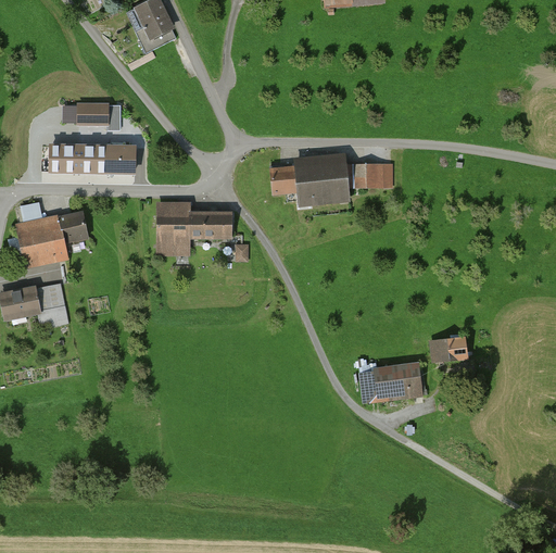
[(146,50),(177,36),(160,0),(150,0),(127,10),(146,50)]
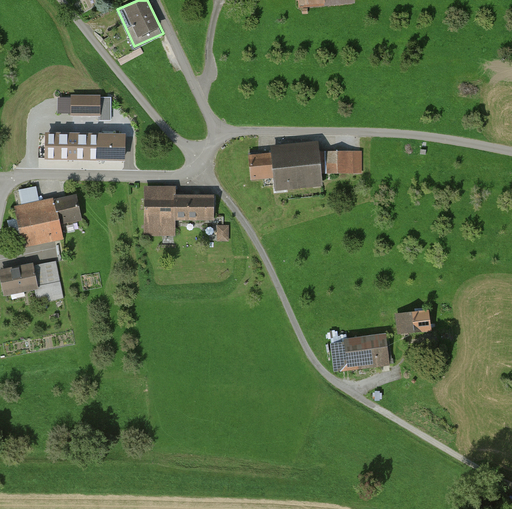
[(56,102),(56,118),(100,118),(100,102),(56,102)]
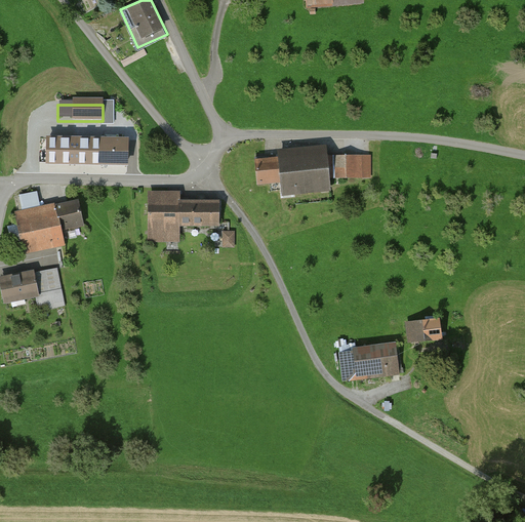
[(42,135),(41,161),(129,163),(129,136),(42,135)]
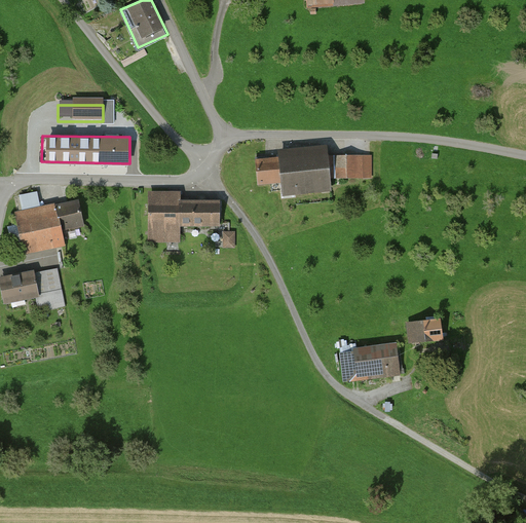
[(330,152),(258,157),(260,181),(283,180),(284,188),(332,184),(330,152)]
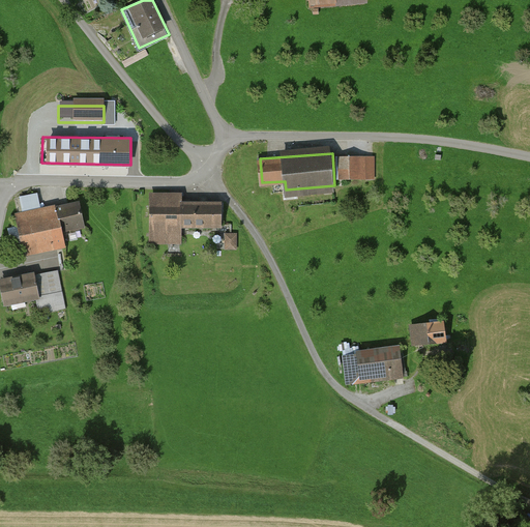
[(375,155),(335,156),(336,177),(375,176),(375,155)]
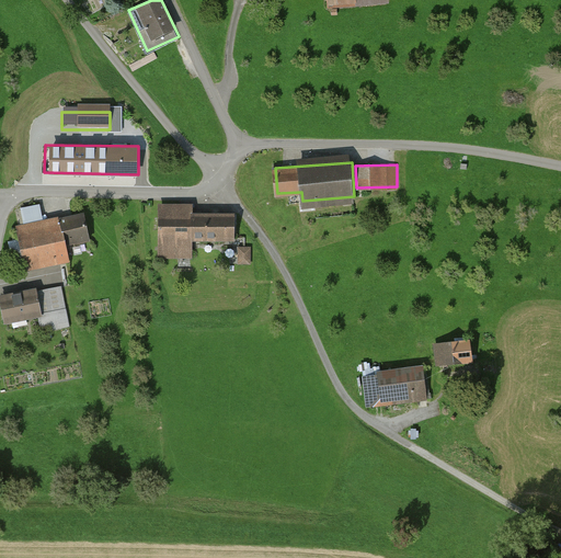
[(191,237),(235,238),(235,213),(191,213),(191,203),(161,203),(160,254),(191,254),(191,237)]
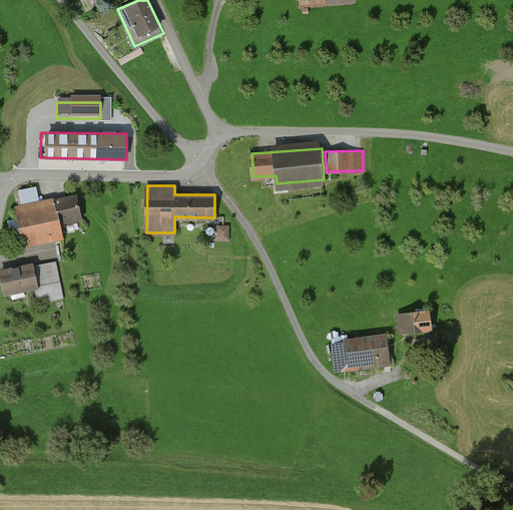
[(81,216),(76,193),(20,205),(28,243),(62,236),(58,220),(81,216)]
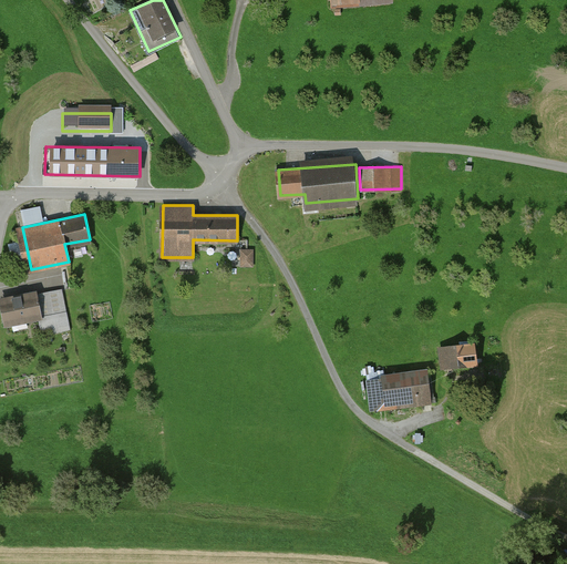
[(256,245),(241,245),(241,264),(255,264),(256,245)]
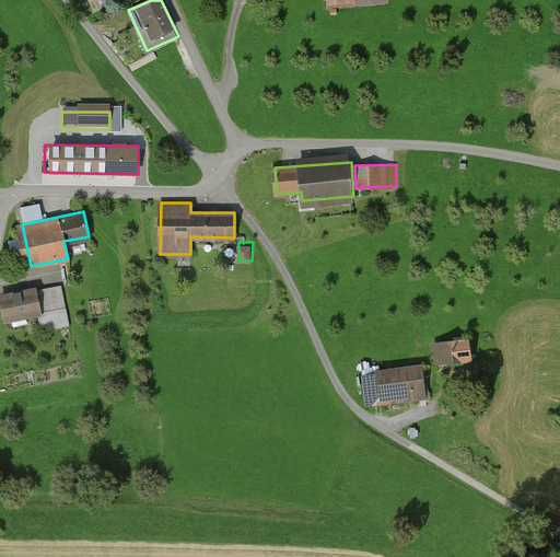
[(60,285),(2,294),(6,318),(36,314),(38,325),(66,321),(60,285)]
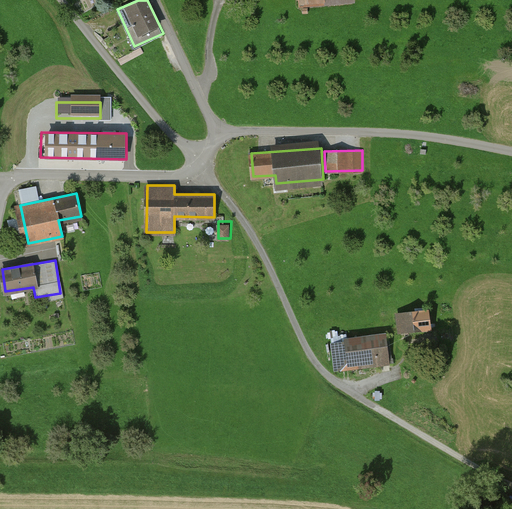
[(396,313),(398,331),(431,328),(430,310),(396,313)]
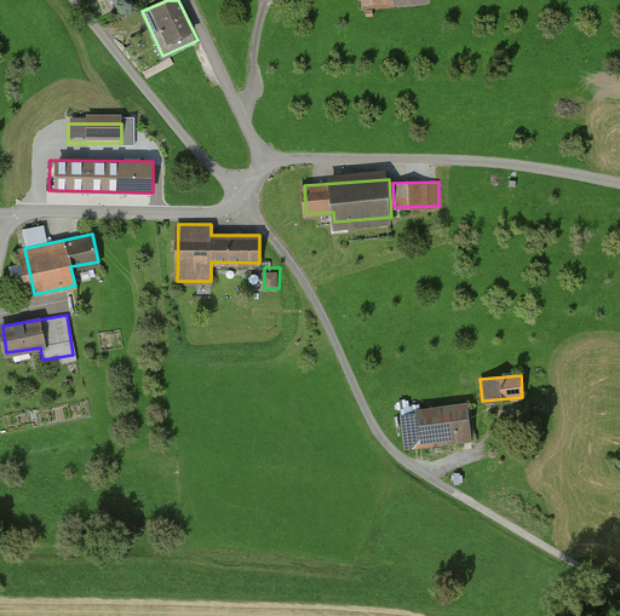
[(402,412),(406,447),(476,441),(472,406),(402,412)]
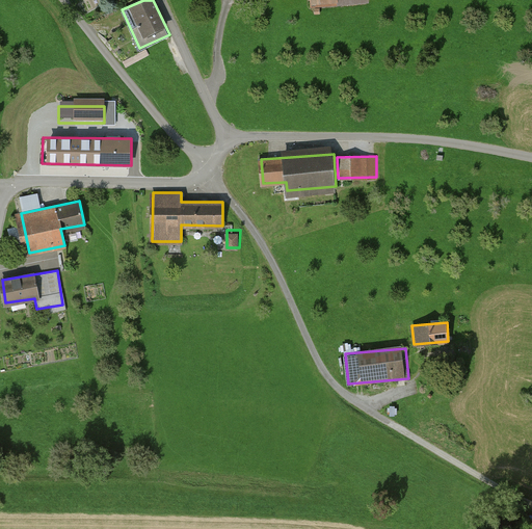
All buildings are outlined.
